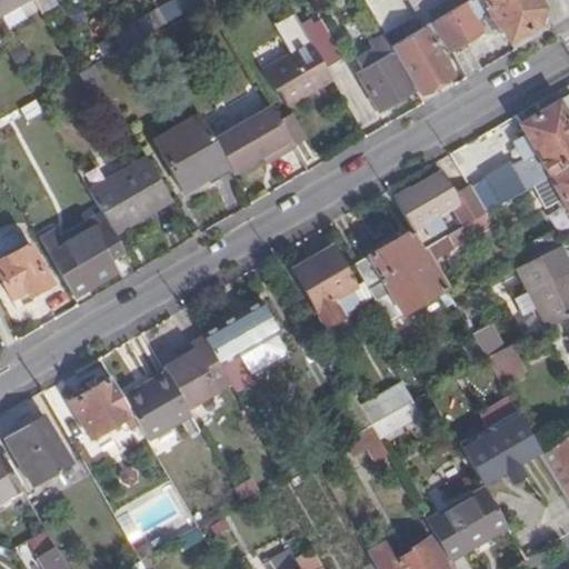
[(0,0),(0,12),(22,0),(0,0)]
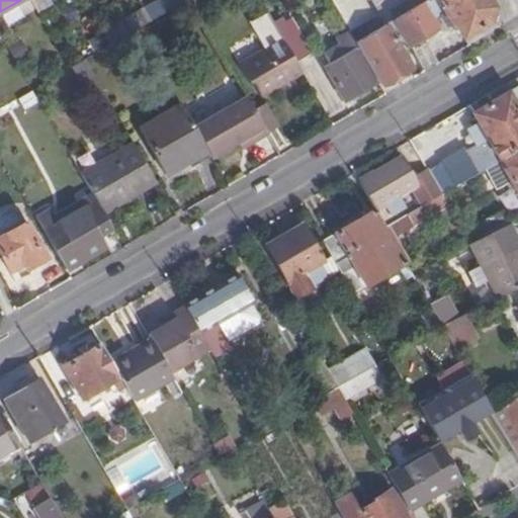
[(37,0),(42,9),(61,0),(37,0)]
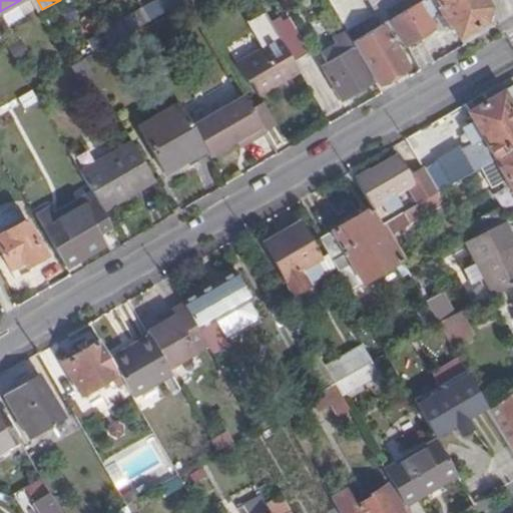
[(360,0),(329,0),(347,30),(369,16),(360,0)]
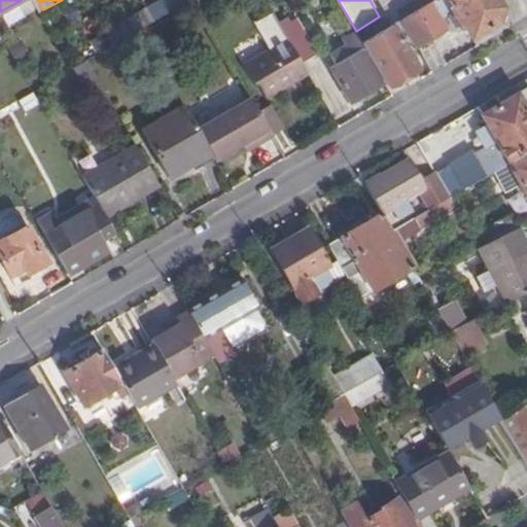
[(503,6),(499,0),(452,0),(457,7),(454,8),(463,25),(466,24),(473,36),(500,23),(503,6)]
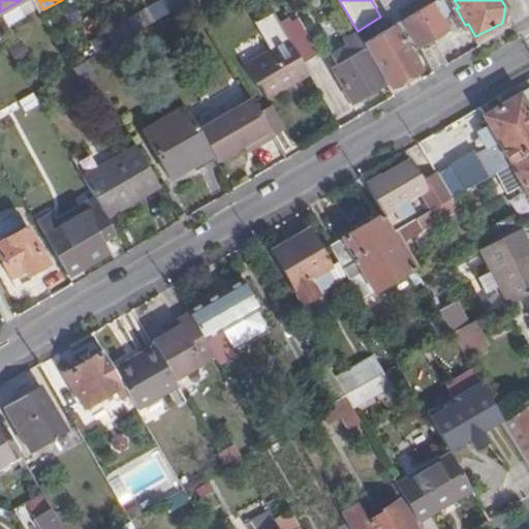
[(434,1),(404,19),(418,44),(448,29),(434,1)]
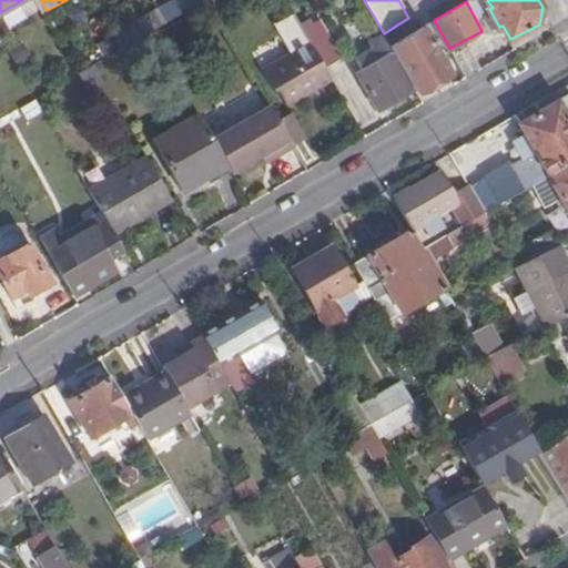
[(152,30),(168,22),(159,9),(113,34),(122,48),(152,30)]
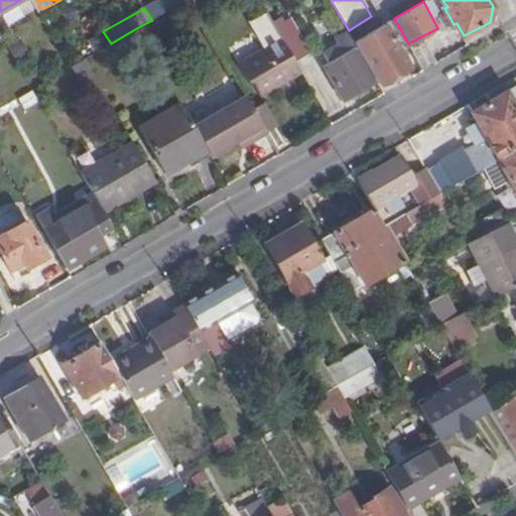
[(263,98),(305,74),(297,60),(284,37),(271,15),(253,26),(264,46),(266,45),(268,50),(240,67),(251,86),(254,83),(263,98)]
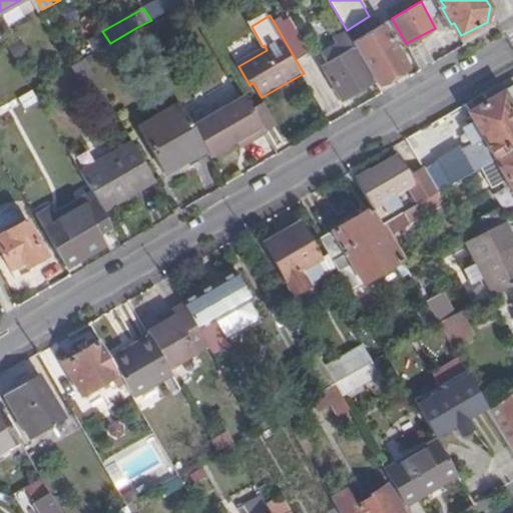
[(376,79),(379,83),(408,66),(383,23),(353,40),(357,46),(376,79)]
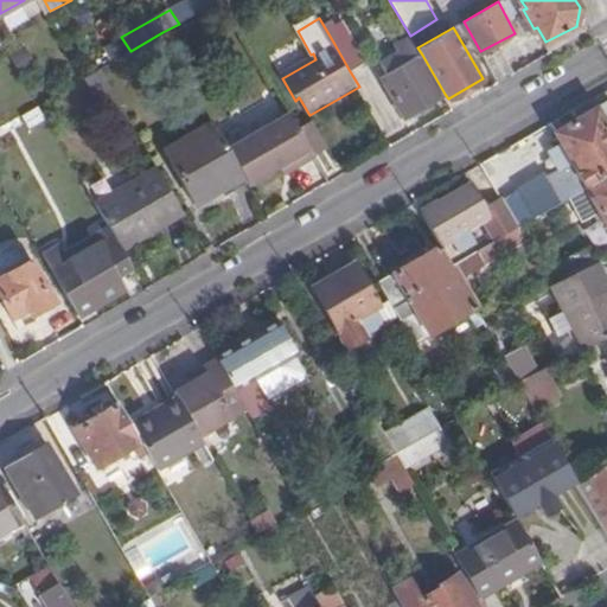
[(176,57),(163,32),(131,51),(138,62),(153,52),(160,65),(176,57)]
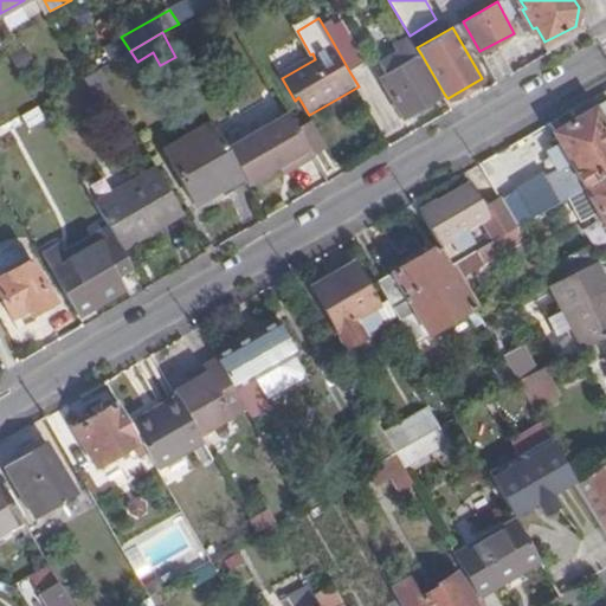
[(334,44),(349,71),(366,62),(348,34),(334,44)]
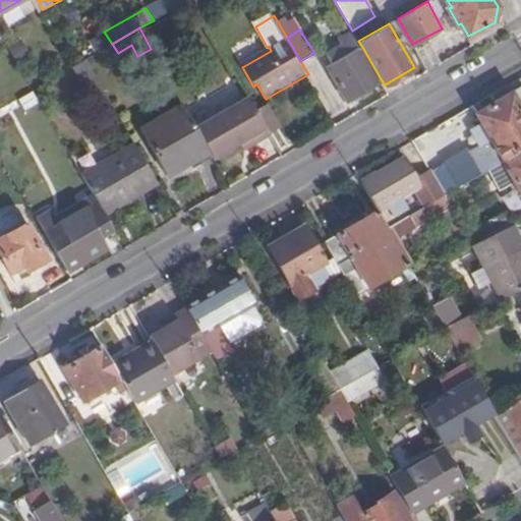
[(349,100),(382,80),(362,47),(352,54),(346,43),(328,53),(334,64),(330,66),(349,100)]
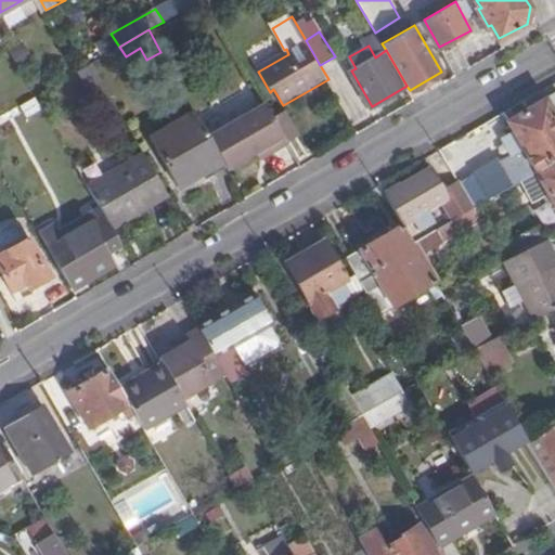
[(118,108),(92,63),(79,71),(106,115),(118,108)]
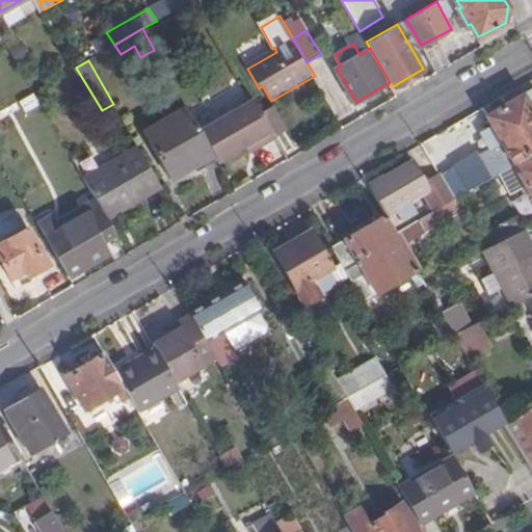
[(531,112),(531,90),(522,96),(531,112)]
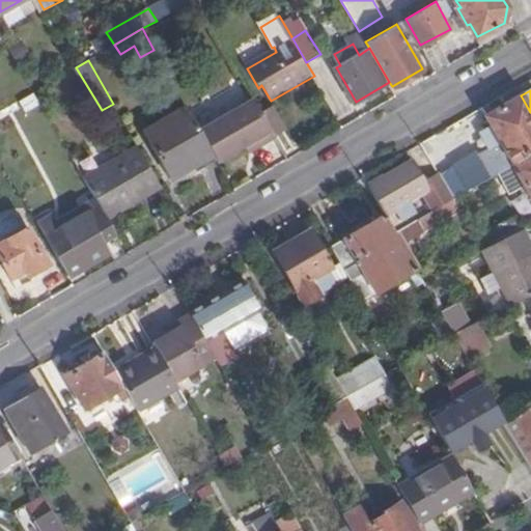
[(476,151),(453,165),(468,190),(498,172),(530,152),(530,112),(521,95),(486,115),(492,126),(482,131),(492,145),(500,141),(503,146),(480,158),(476,151)]
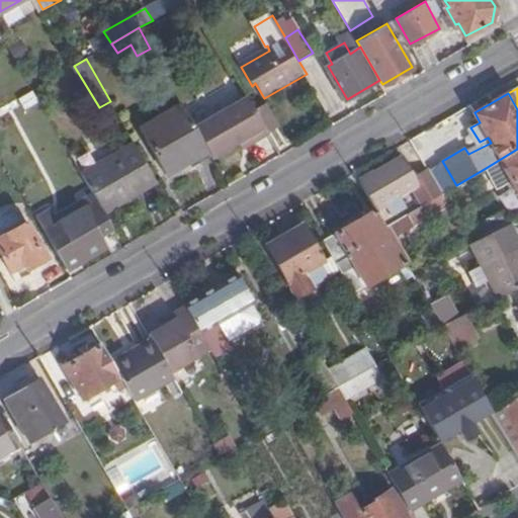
[(209,151),(214,159),(241,144),(253,137),(257,143),(272,136),(249,96),(195,126),(209,151)]
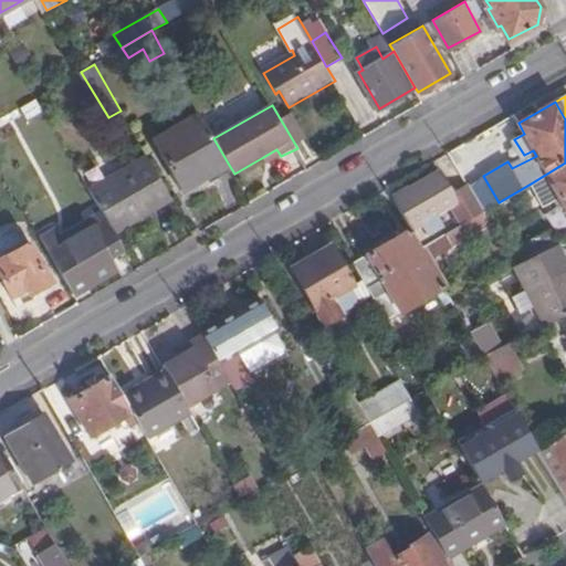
[(186,189),(229,165),(213,138),(200,114),(156,139),(186,189)]
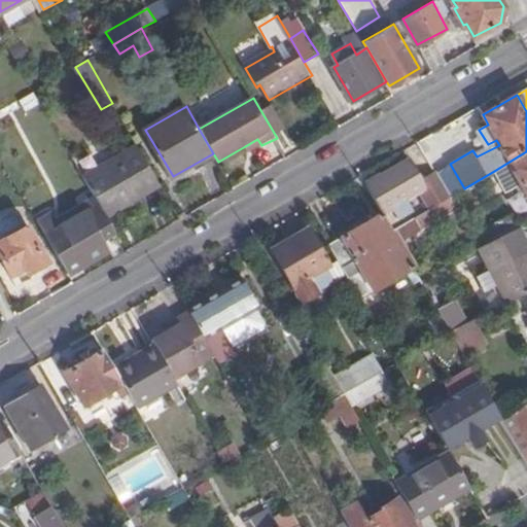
[(257,139),(245,146),(249,152),(261,145),(257,139)]
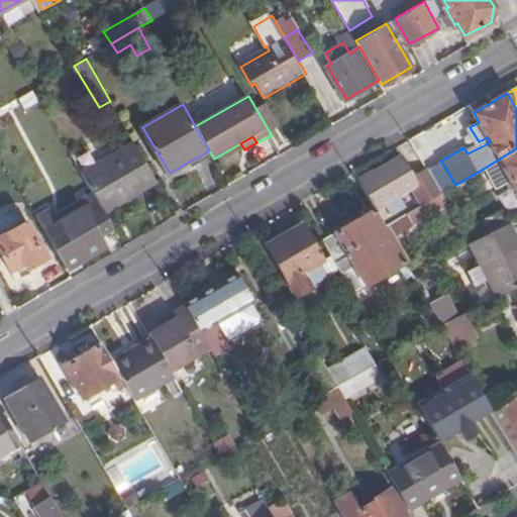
[(105,212),(157,181),(136,144),(84,175),(96,197),(105,212)]
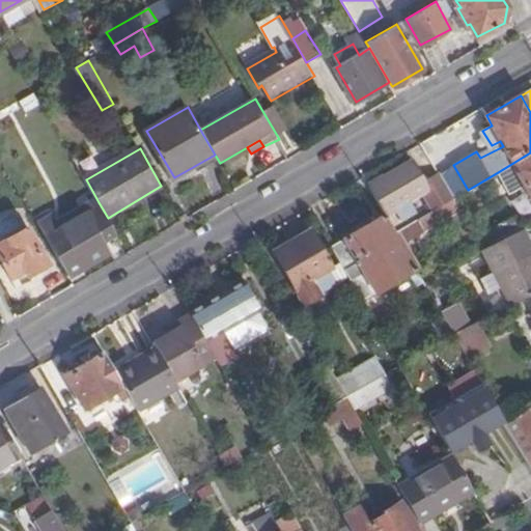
[(530,152),(498,172),(511,194),(525,185),(530,195),(530,152)]
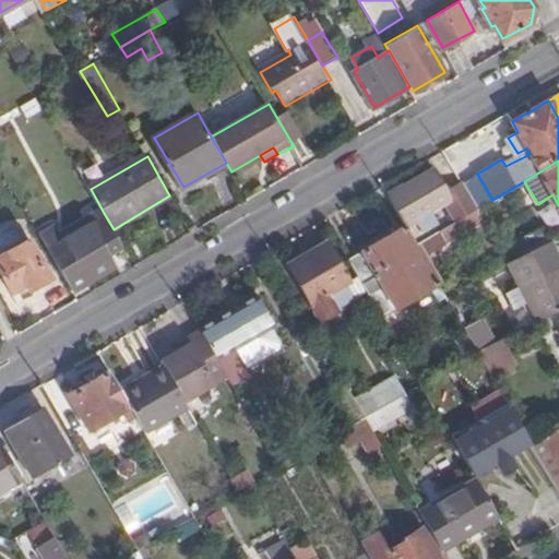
[(431,188),(441,183),(433,171),(425,176),(431,188)]
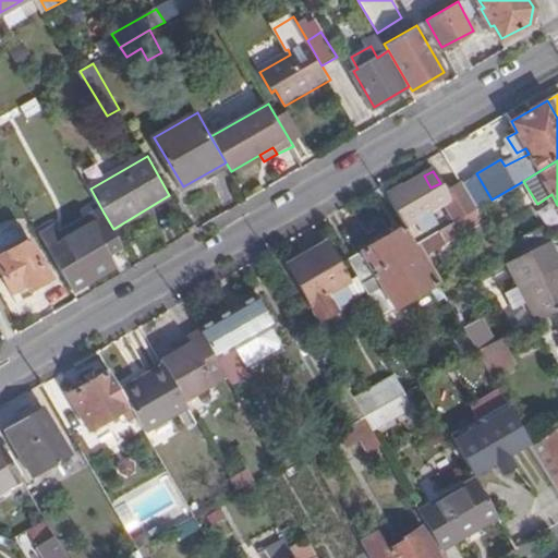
[(476,173),(460,183),(474,208),(480,206),(492,199),(476,173)]
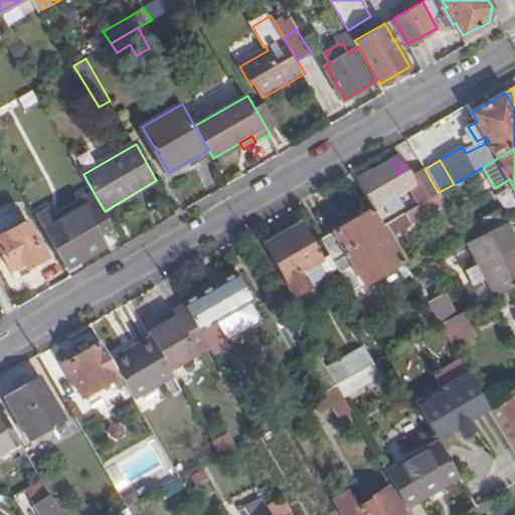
[(438,192),(424,169),(411,177),(406,169),(397,173),(391,162),(372,173),(371,171),(358,178),(374,207),(381,203),(384,208),(402,197),(400,192),(410,187),(419,204),(438,192)]
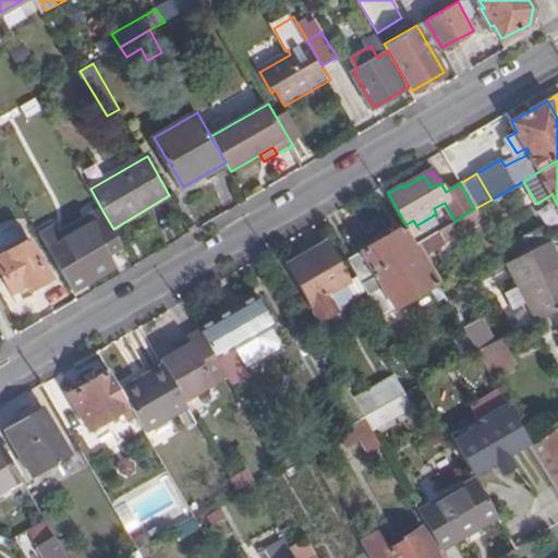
[(480,206),(474,208),(455,221),(414,244),(423,258),(487,219),(480,206)]
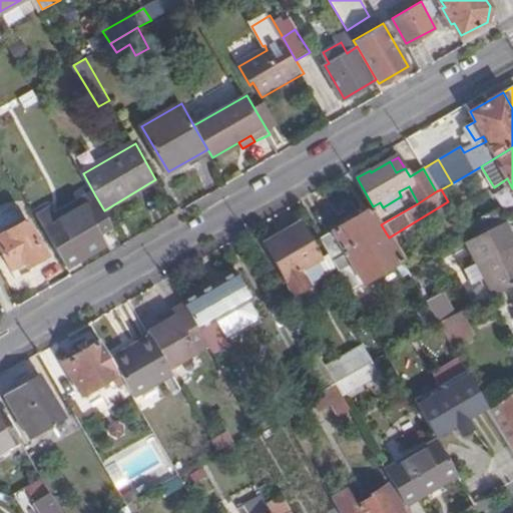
[(98,227),(110,219),(104,210),(95,195),(57,219),(49,206),(35,213),(60,255),(74,247),(78,255),(106,240),(98,227)]
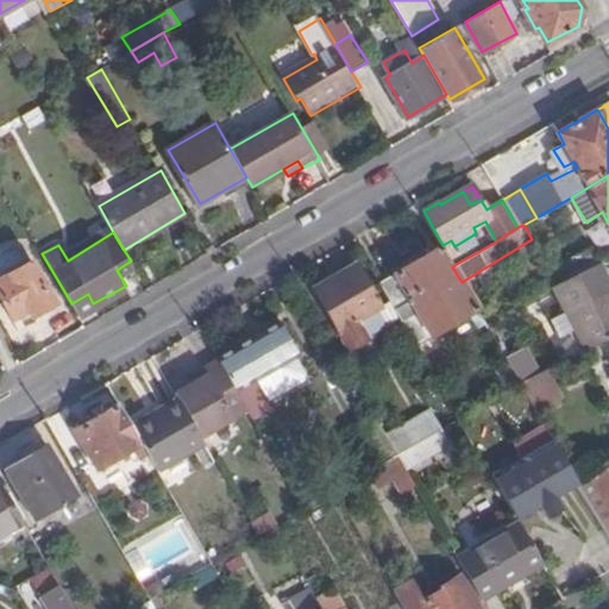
[(19,242),(0,252),(0,278),(30,261),(19,242)]
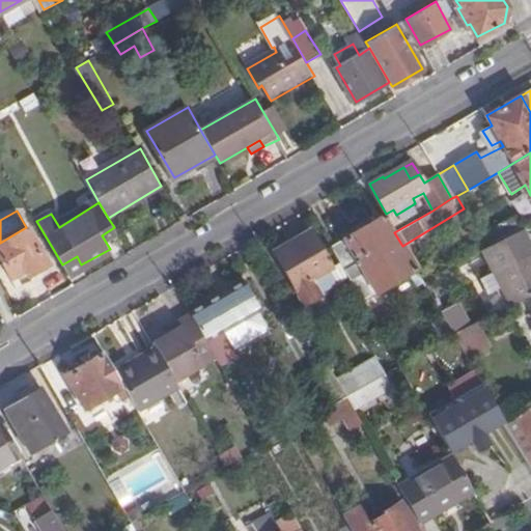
[(493,244),(520,230),(510,214),(483,227),(493,244)]
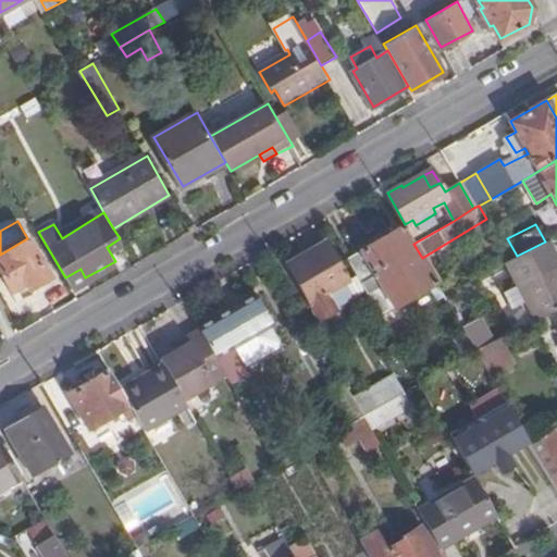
[(413,244),(403,225),(347,259),(380,314),(435,281),(422,258),(413,244)]
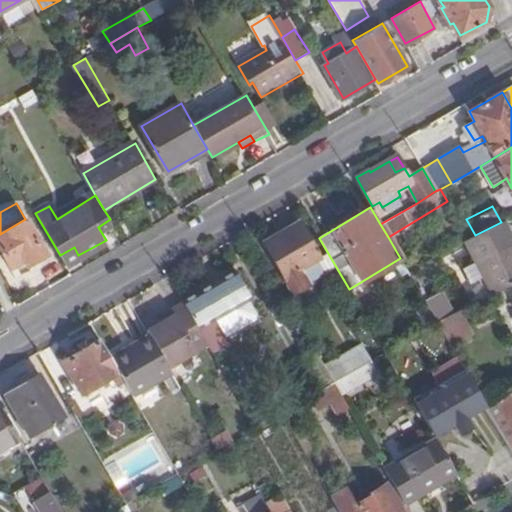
[(28,264),(45,254),(25,219),(0,234),(0,248),(11,266),(24,258),(28,264)]
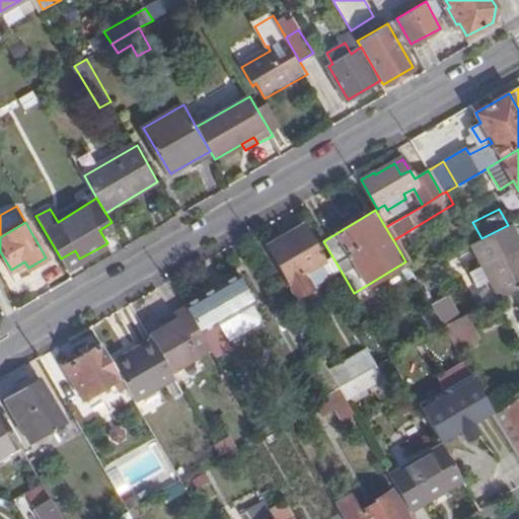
[(497,299),(518,287),(518,248),(518,247),(518,246),(518,240),(511,225),(508,225),(482,238),(471,243),(497,299)]
